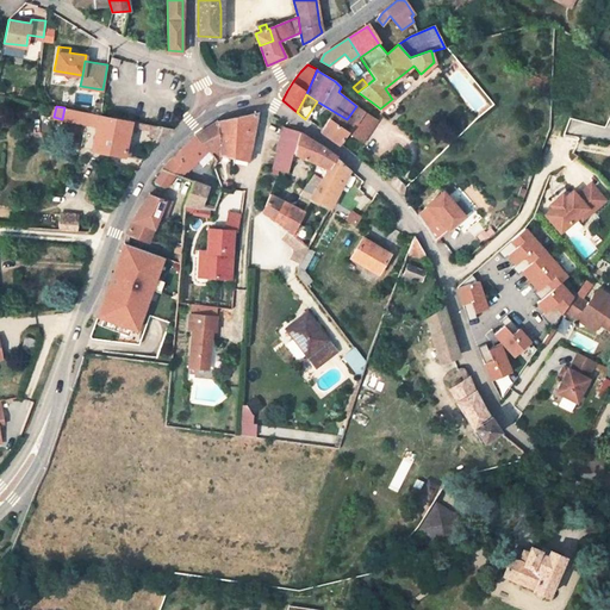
[(347,119),(335,112),(321,131),(340,145),(340,144),(348,131),(353,122),(356,124),(363,112),(363,111),(356,106),(347,119)]
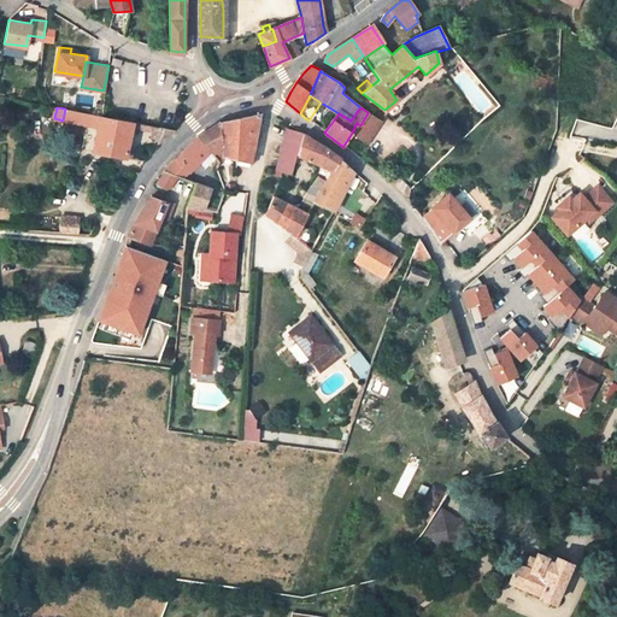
[(63,121),(93,125),(95,115),(82,112),(65,109),(63,121)]
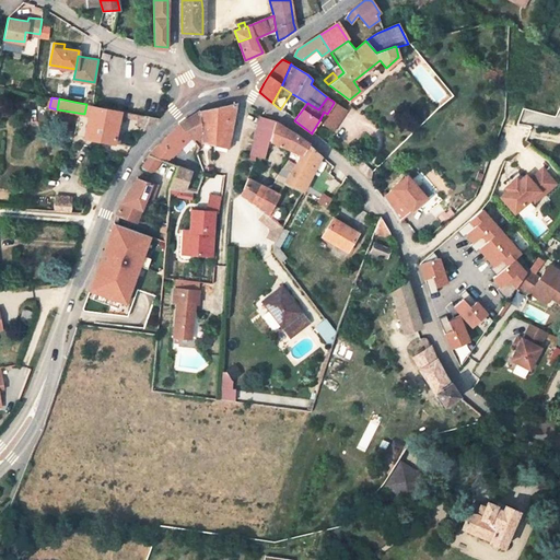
[(324,112),(319,120),(334,129),(343,112),(334,103),(327,114),(324,112)]
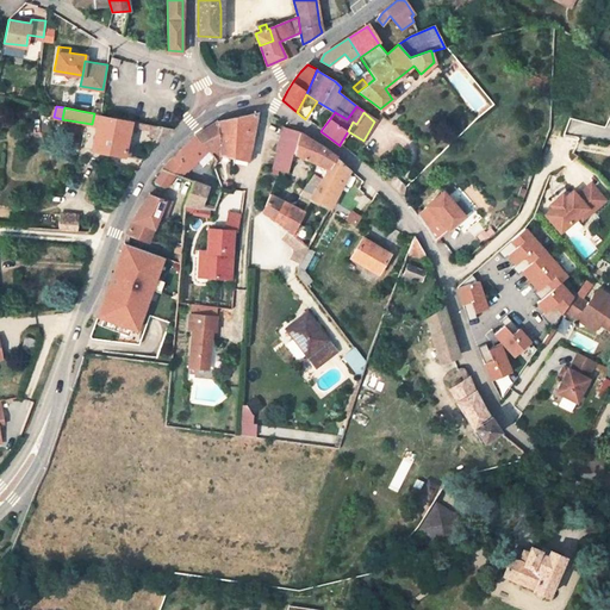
[(126,150),(131,125),(132,120),(129,120),(100,114),(94,113),(92,124),(95,125),(92,149),(131,157),(132,151),(126,150)]
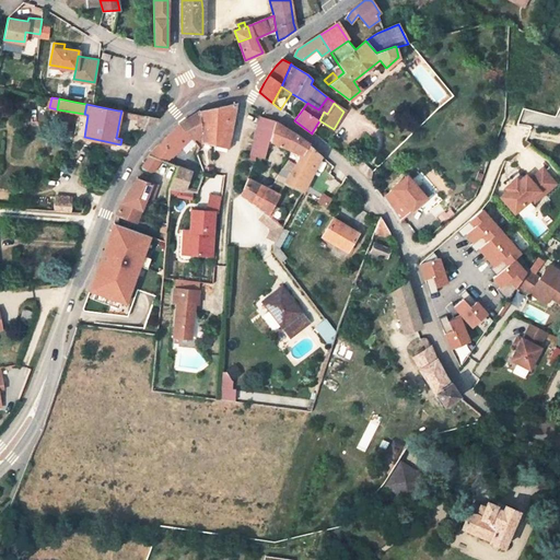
[(199,113),(203,142),(205,142),(216,144),(228,147),(235,105),(228,106),(199,113)]
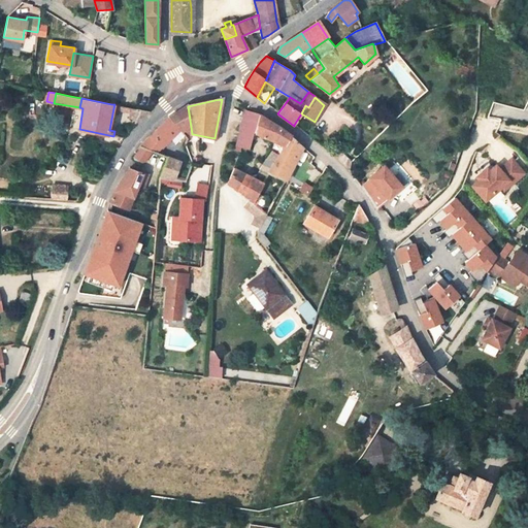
[(188,138),(193,134),(192,134),(188,106),(187,106),(169,119),(179,128),(188,138)]
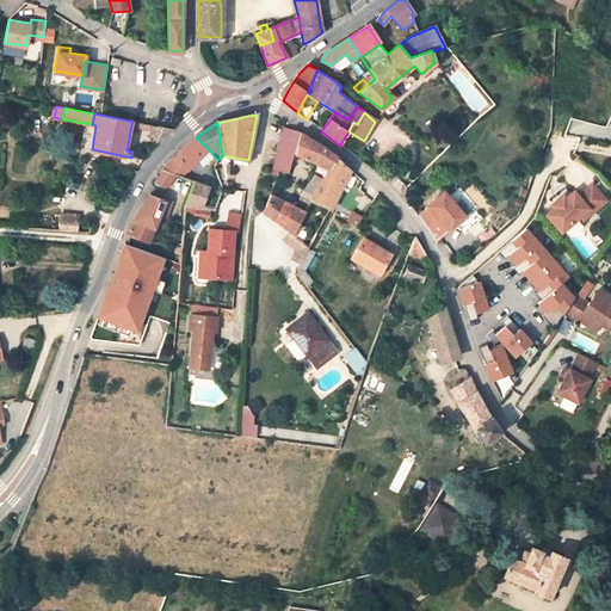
[(153,125),(152,129),(150,136),(159,142),(172,129),(153,125)]
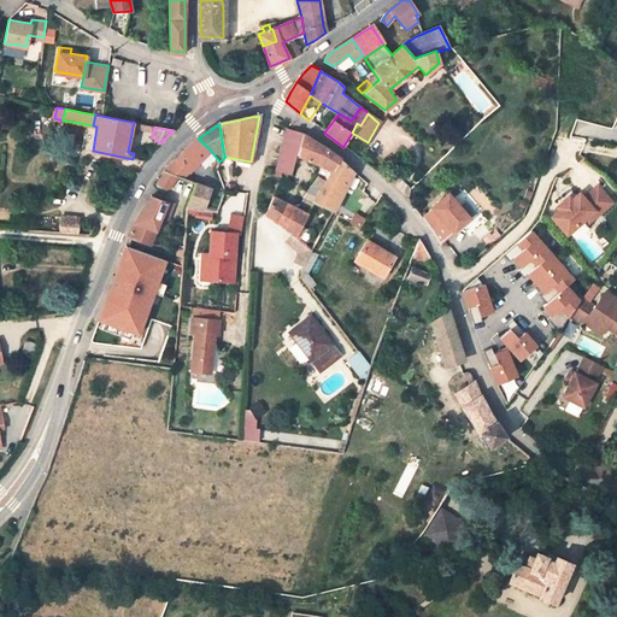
[(280,156),(278,164),(276,171),(275,176),(281,177),(283,172),(288,174),(292,175),(293,168),(295,159),(297,156),(298,150),(300,141),(303,134),(287,130),(285,137),(282,146),(280,156)]
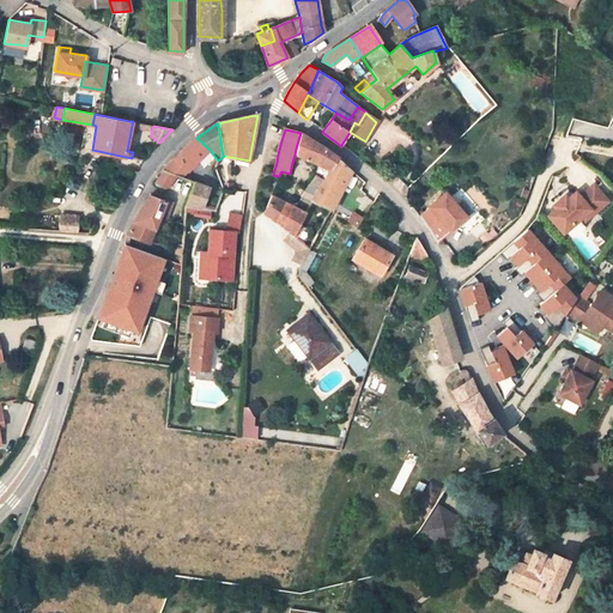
[(305,190),(314,195),(338,158),(339,157),(303,133),(301,133),(298,140),(296,149),(295,155),(322,165),(311,184),(309,184),(305,190)]
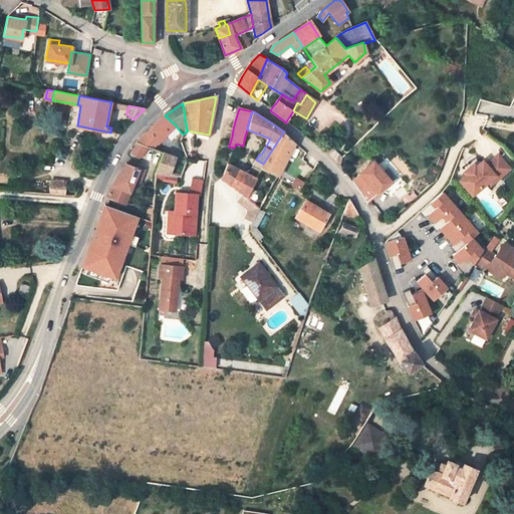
[(152,149),(175,124),(165,115),(137,143),(152,149)]
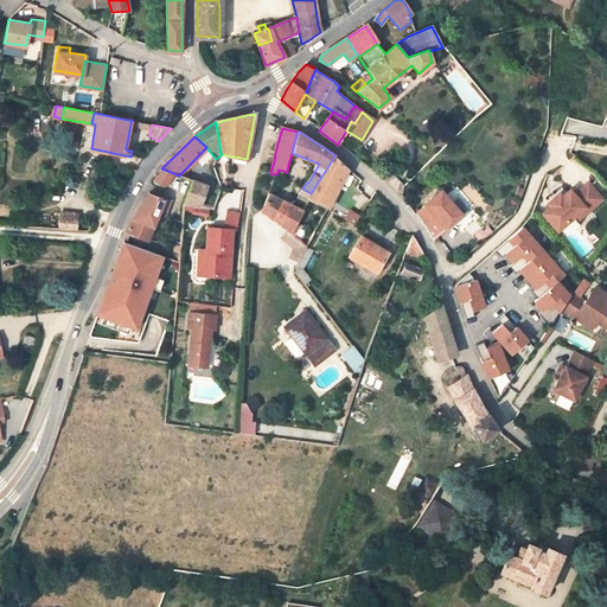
[(339,160),(334,157),(311,193),(308,199),(327,208),(349,168),(339,160)]
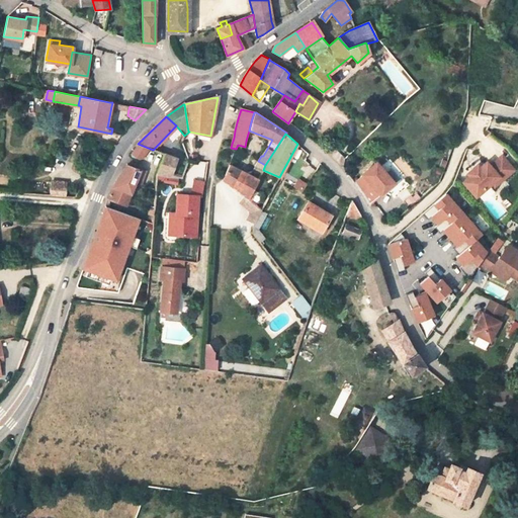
[(182,178),(187,162),(164,155),(158,174),(182,178)]
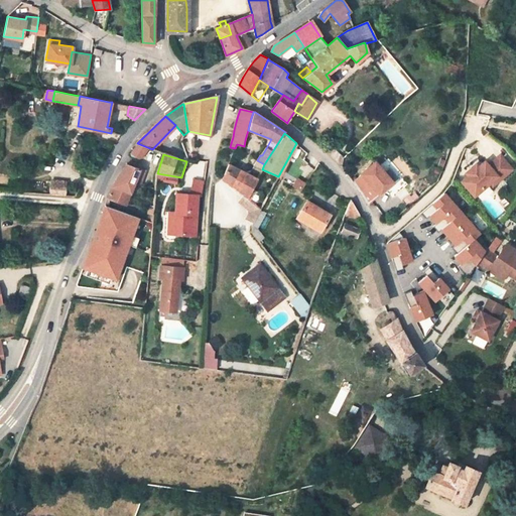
[(468,175),(462,181),(475,197),(490,182),(497,176),(500,179),(512,169),(500,155),(488,165),(484,161),(478,167),(476,164),(466,173),(468,175)]
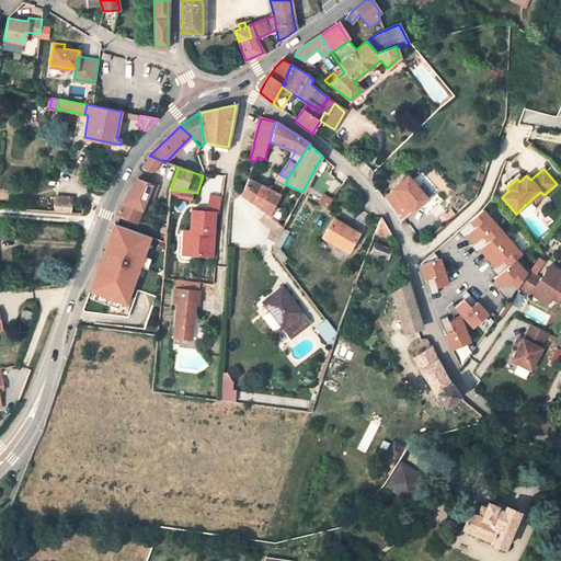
[(276,180),(285,184),(287,179),(279,174),(276,180)]
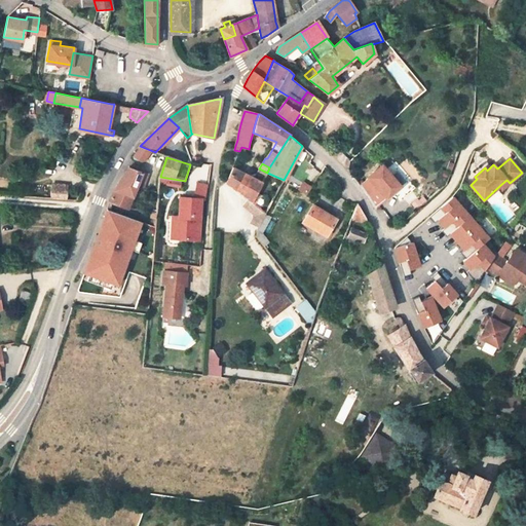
[(118,183),(110,201),(128,209),(143,173),(129,166),(118,183)]
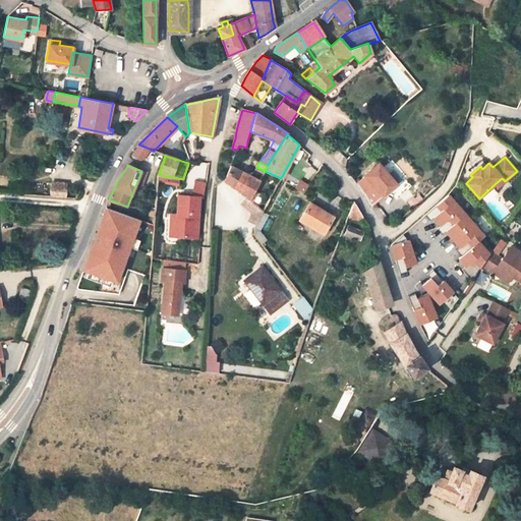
[(378,165),(363,177),(383,198),(396,186),(378,165)]
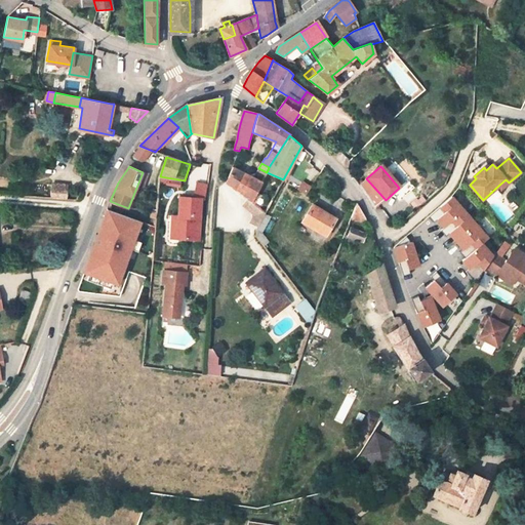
[(252,198),(254,195),(261,182),(234,168),(234,167),(227,183),(236,191),(248,200),(253,204),(256,200),(252,198)]
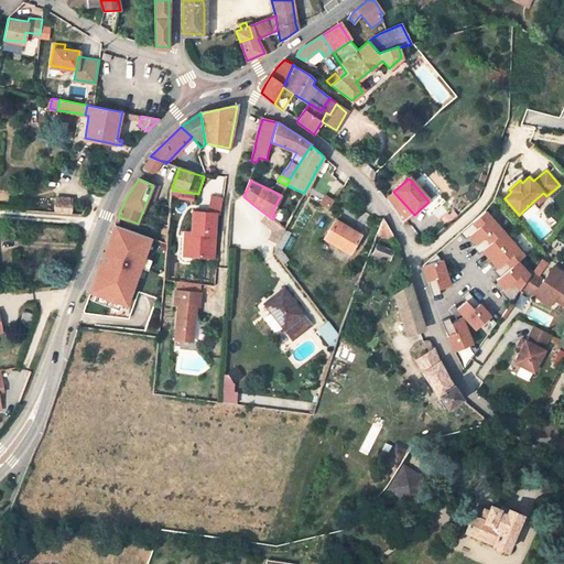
[(393,192),(387,198),(391,204),(394,209),(398,215),(402,224),(414,215),(393,192)]
